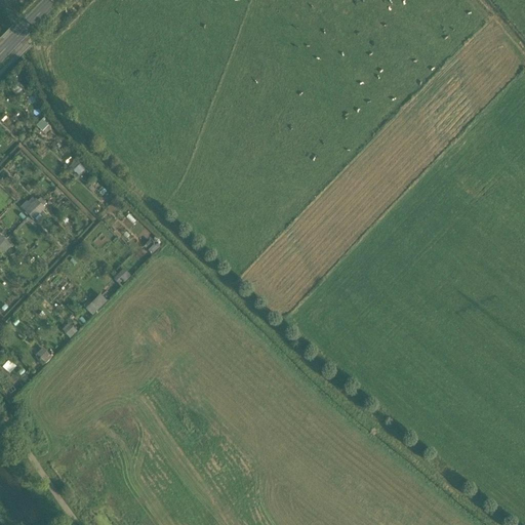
[(12,91),(17,95),(24,88),(18,84),(12,91)]
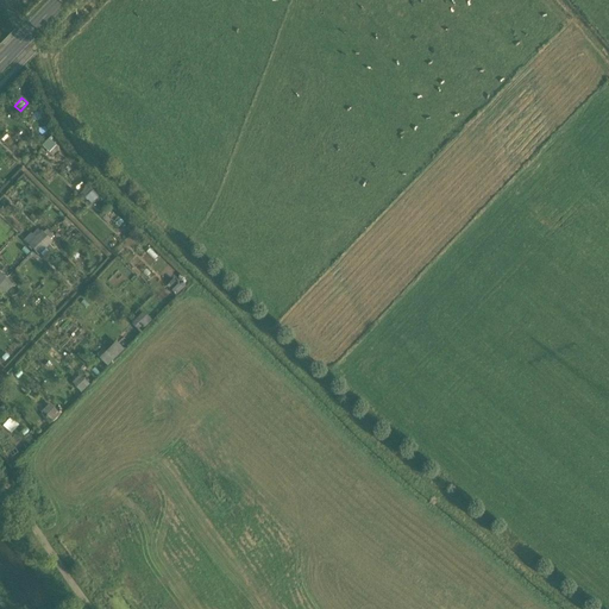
[(93,203),(100,196),(89,188),(83,194),(93,203)]
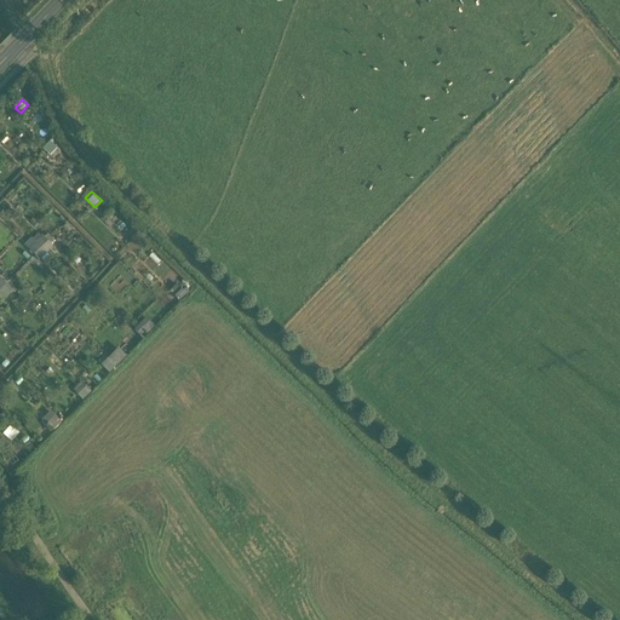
[(41,260),(56,246),(39,230),(26,245),(41,260)]
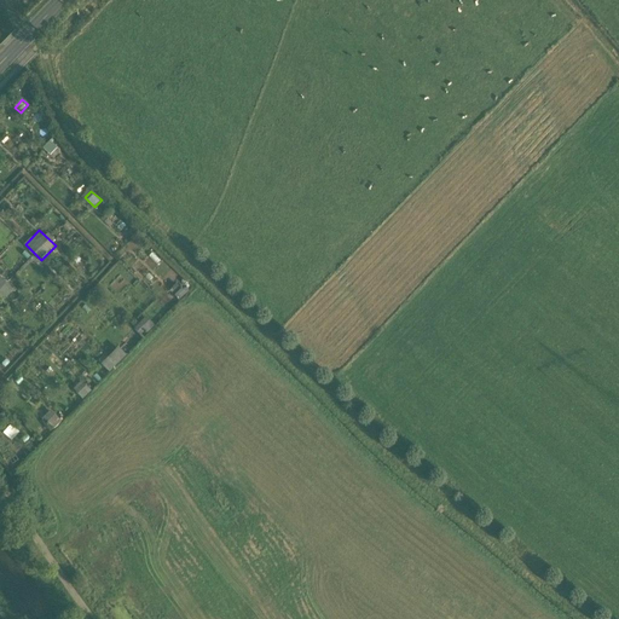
[(0,273),(0,294),(5,300),(15,290),(0,273)]
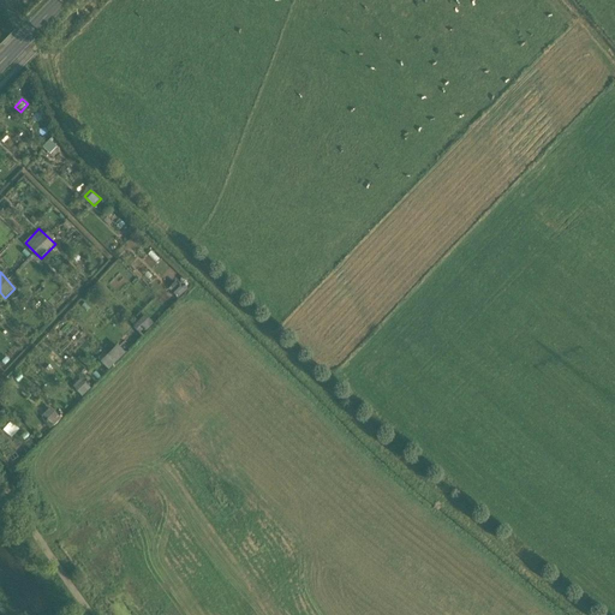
[(145,316),(135,328),(143,335),(154,323),(145,316)]
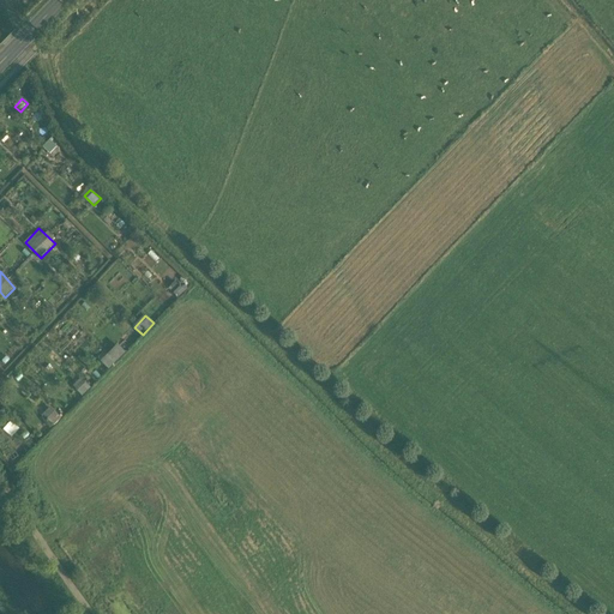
[(120,345),(102,362),(109,369),(127,353),(120,345)]
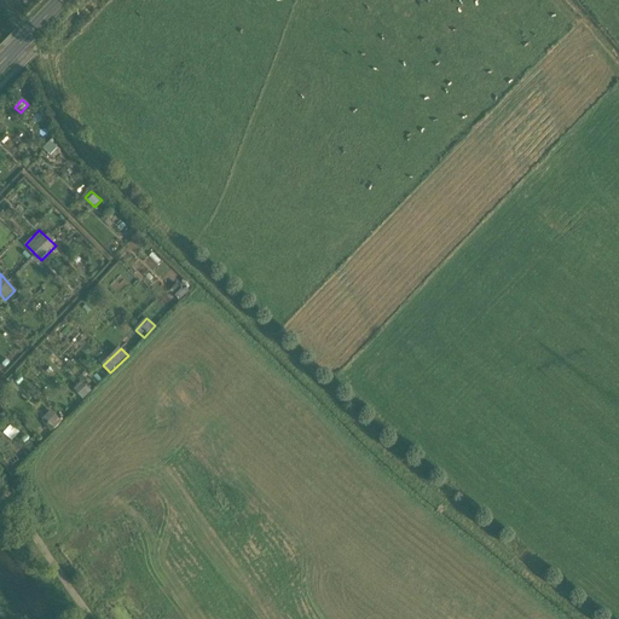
[(75,391),(85,399),(93,391),(84,382),(75,391)]
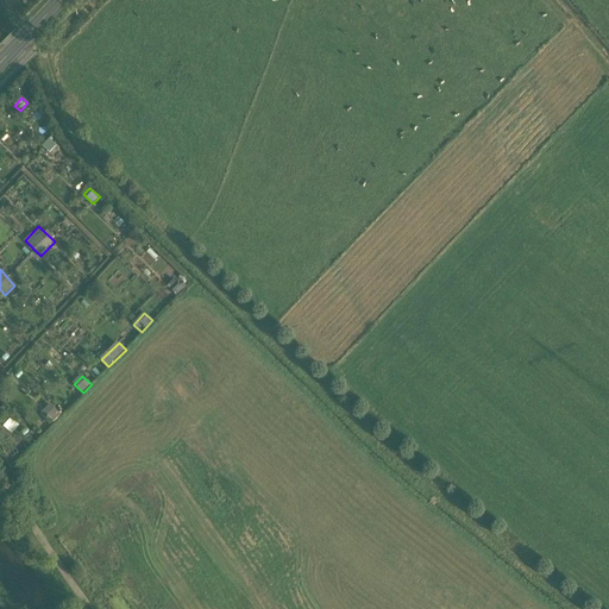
[(51,405),(43,412),(55,422),(62,415),(51,405)]
